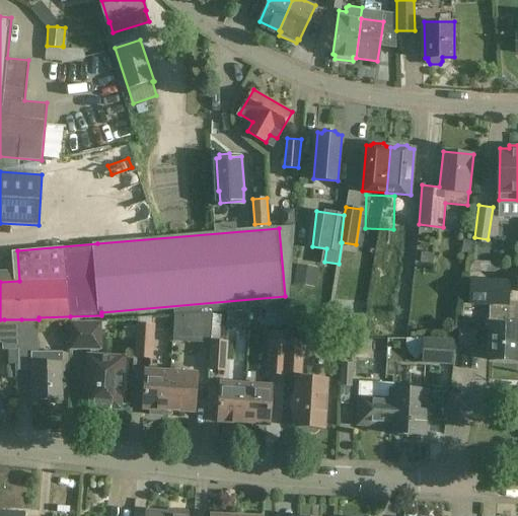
[(389,270),(396,239),(384,236),(377,267),(389,270)]
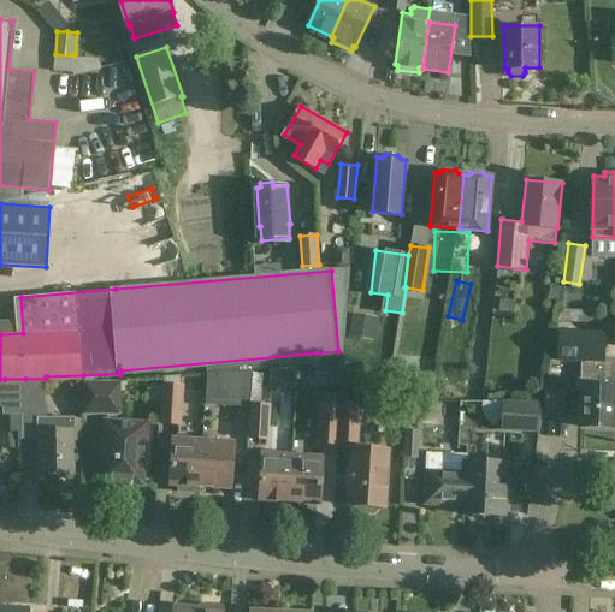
[(556,295),(556,307),(597,307),(597,295),(556,295)]
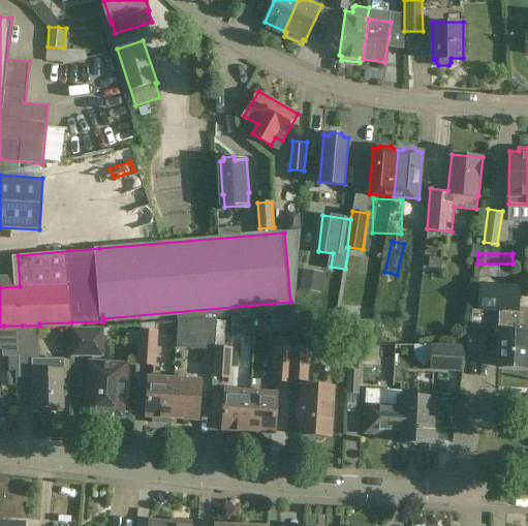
[(513,272),(474,270),(473,281),(513,283),(513,272)]
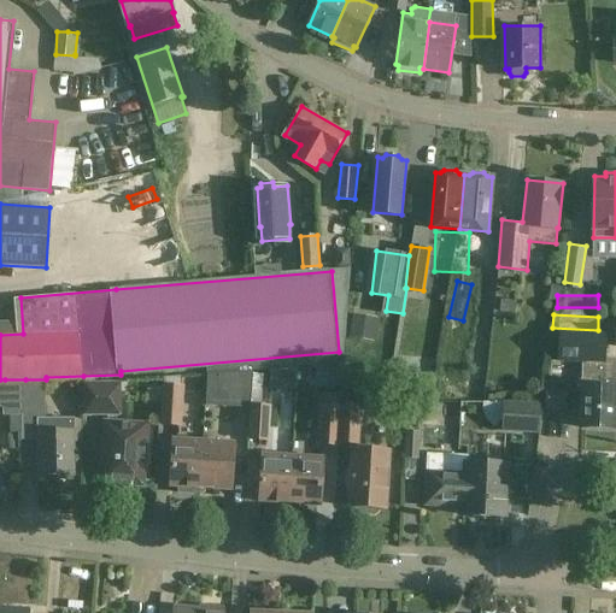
[(615,358),(605,358),(606,332),(562,331),(561,359),(585,360),(582,426),(615,426),(615,358)]
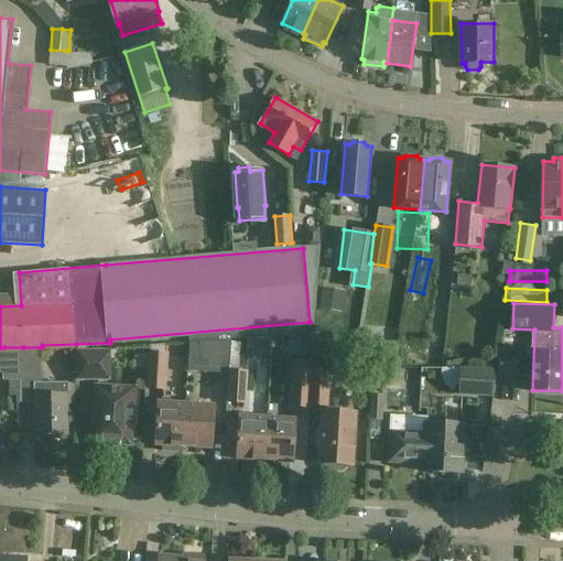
[(233,343),(192,341),(191,363),(231,365),(233,343)]
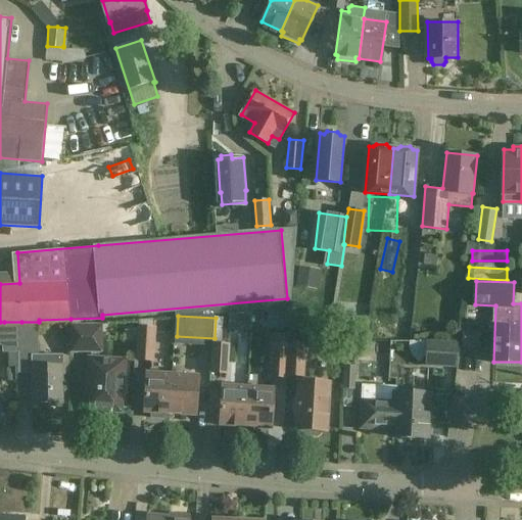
[(5,349),(22,349),(21,322),(4,322),(5,344),(5,349)]
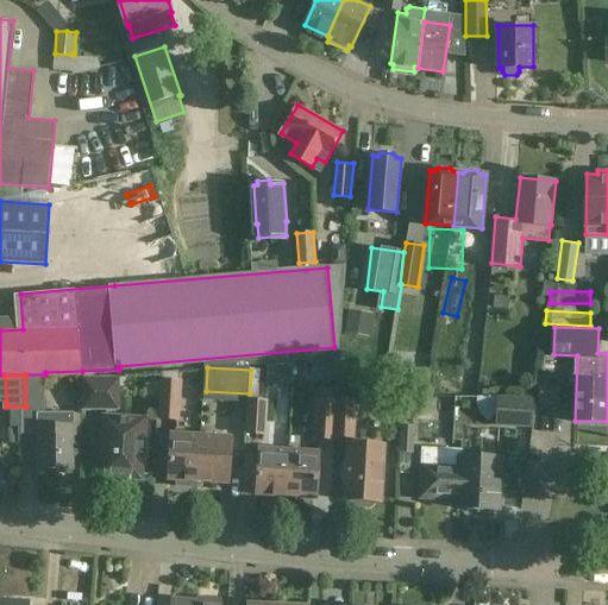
[(45,375),(25,375),(26,407),(46,407),(45,375)]
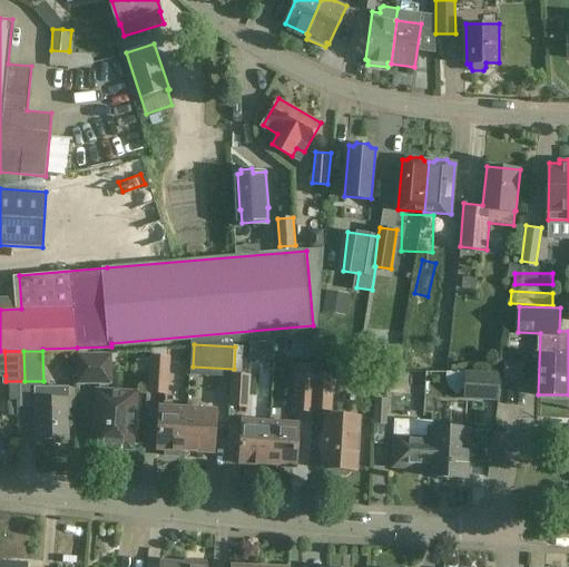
[(78,384),(111,384),(111,353),(78,353),(78,384)]
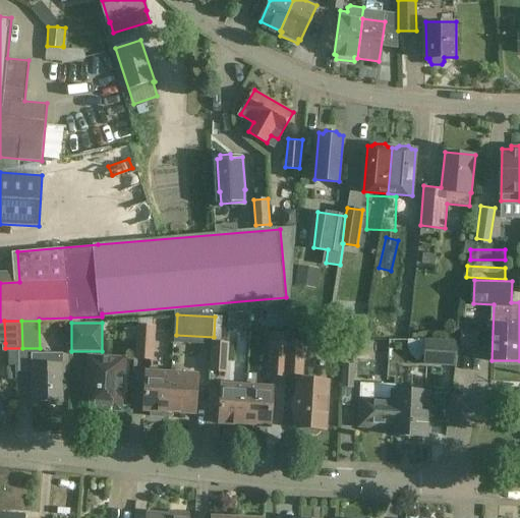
[(153,359),(156,325),(138,324),(136,358),(153,359)]
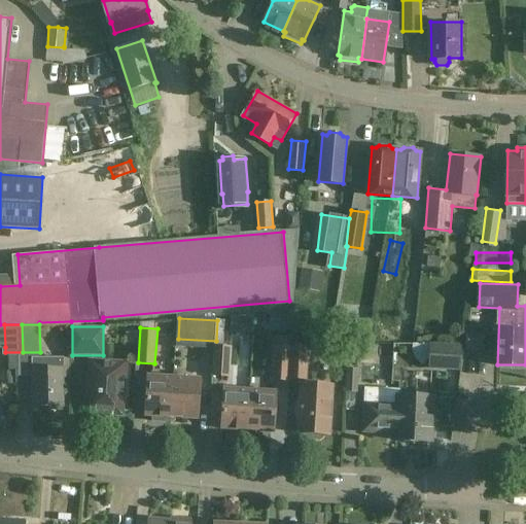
[(409,347),(421,346),(420,328),(408,329),(409,347)]
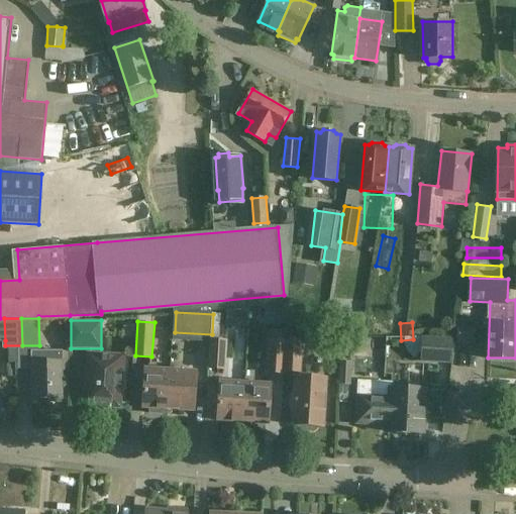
[(458,325),(458,341),(480,342),(481,325),(458,325)]
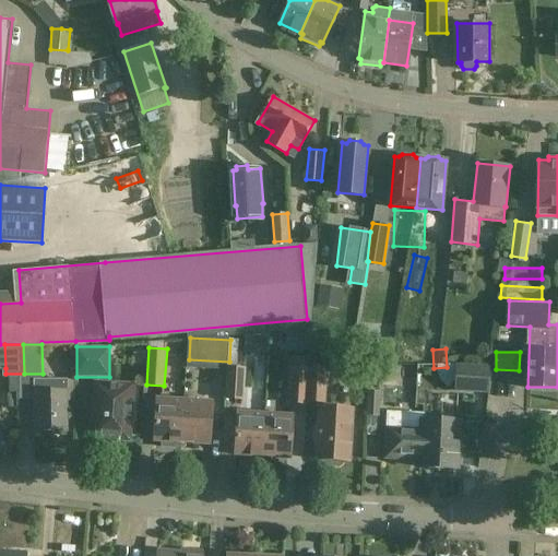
[(489,363),(456,362),(455,389),(488,391),(489,363)]
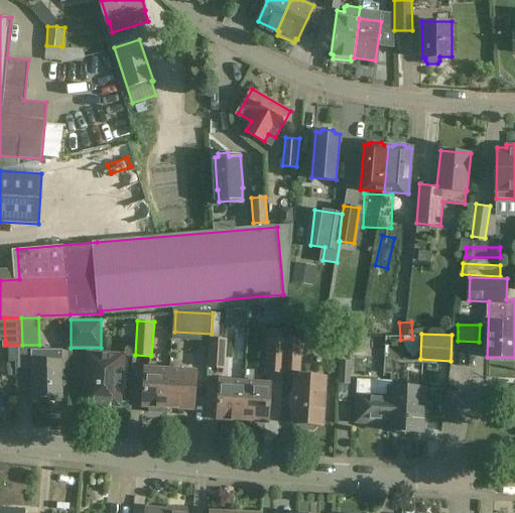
[(210,336),(208,366),(224,368),(226,338),(210,336)]
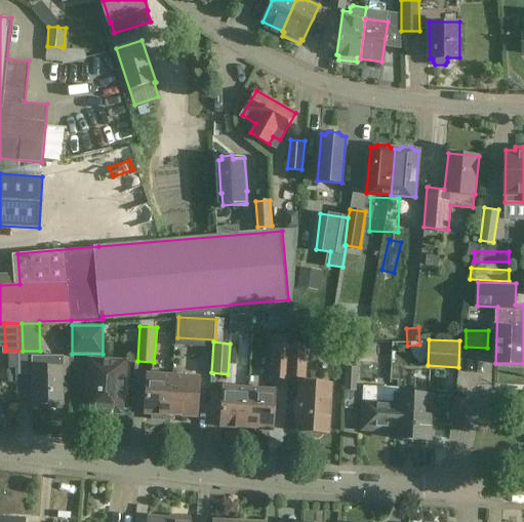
[(274,375),(289,376),(291,344),(276,343),(274,375)]
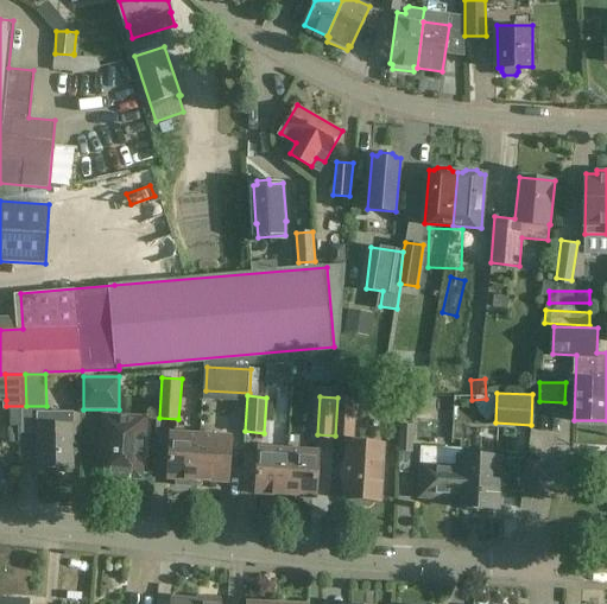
[(356,399),(337,398),(335,436),(354,437),(356,399)]
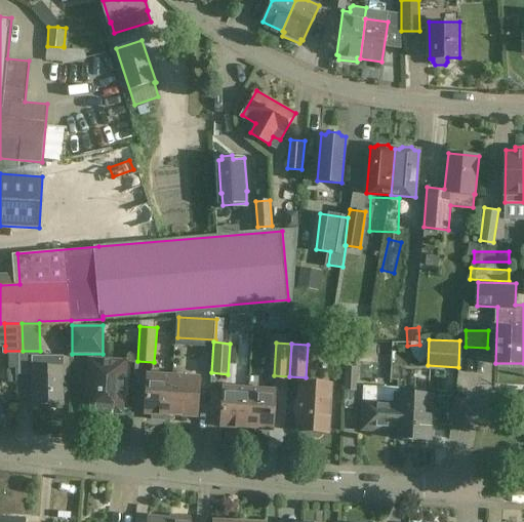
[(64,367),(63,356),(34,357),(34,369),(35,369),(36,404),(64,403),(63,367),(64,367)]
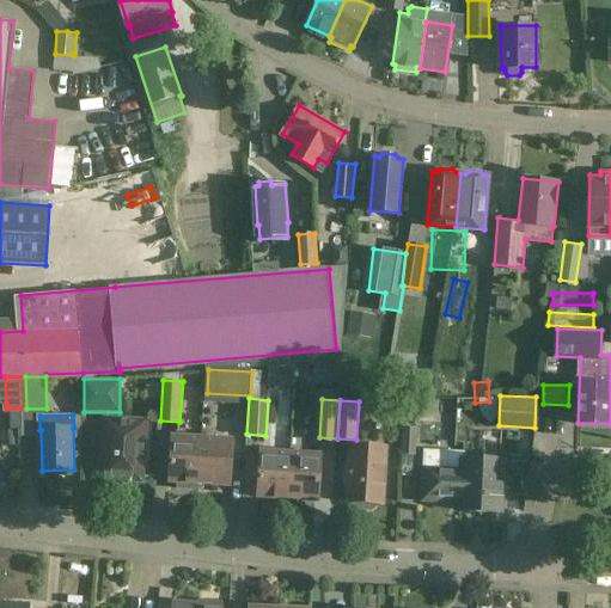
[(133,479),(133,478),(142,479),(146,422),(108,419),(104,477),(114,477),(114,478),(117,480),(121,481),(126,483),(129,481),(133,479)]
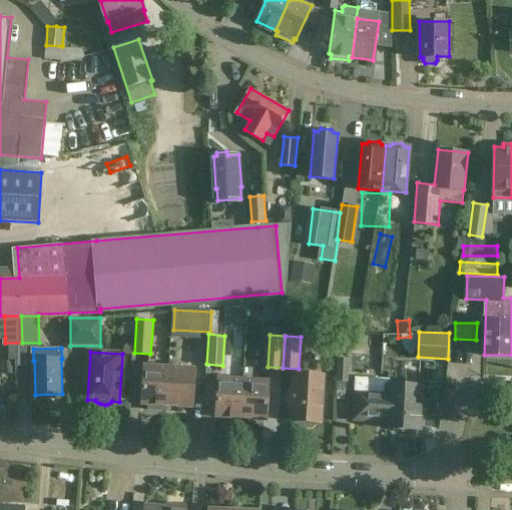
[(349,380),(350,357),(338,357),(337,380),(349,380)]
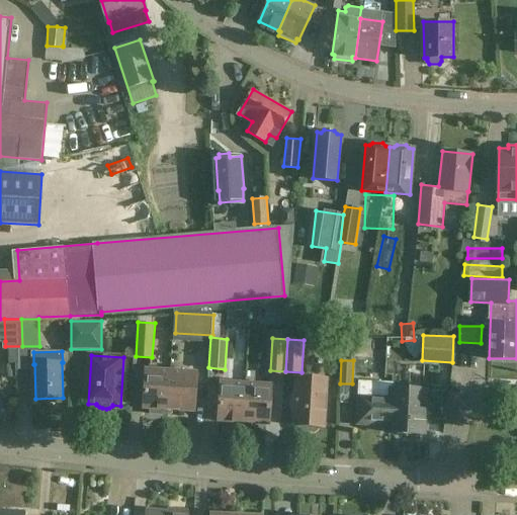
[(173,369),(147,368),(145,407),(152,408),(152,412),(167,414),(167,409),(170,409),(173,369)]
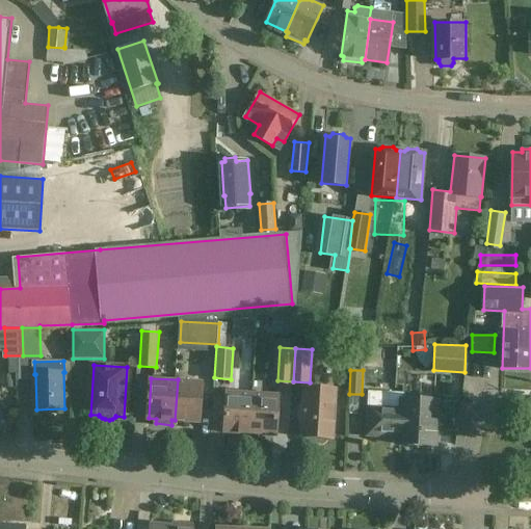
[(178,379),(175,420),(201,422),(204,381),(178,379)]
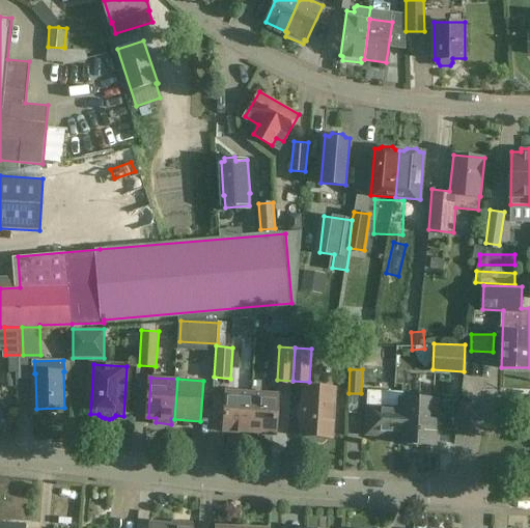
[(305,386),(302,436),(308,436),(308,438),(311,441),(324,442),(327,439),(327,437),(334,438),(337,388),(305,386)]
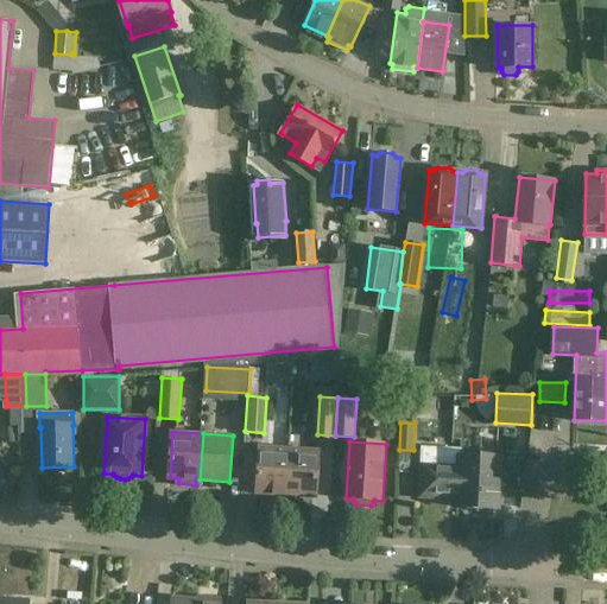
[(288,495),(290,449),(260,446),(258,493),(288,495)]
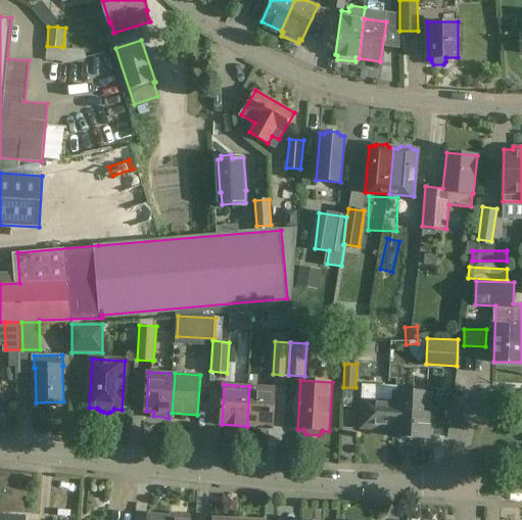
[(249,386),(247,426),(273,427),(276,388),(249,386)]
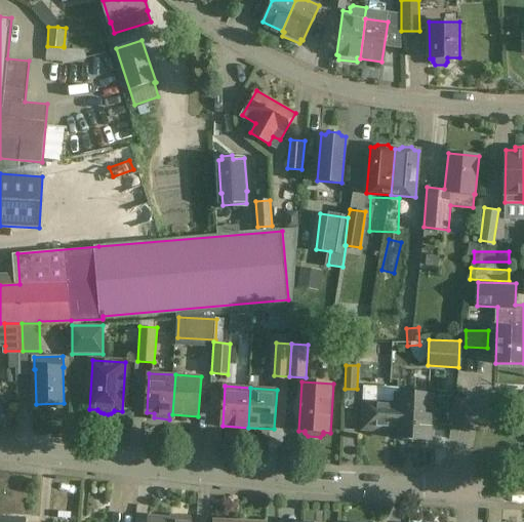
[(398,402),(397,431),(396,437),(431,439),(433,395),(399,393),(398,402)]
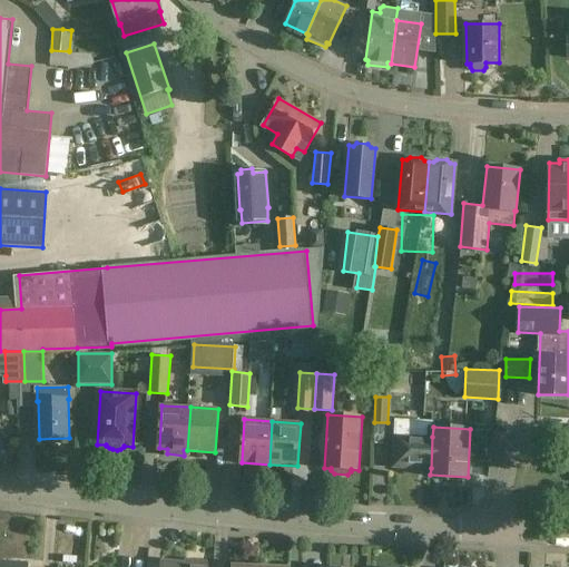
[(431,468),(432,437),(396,434),(395,466),(431,468)]
